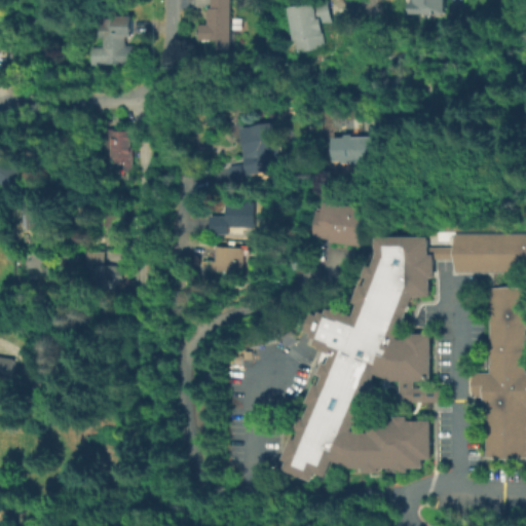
[(230,0),(231,48),(217,48),(217,39),(199,39),(199,24),(208,24),(208,7),(211,7),(211,0),(230,0)]
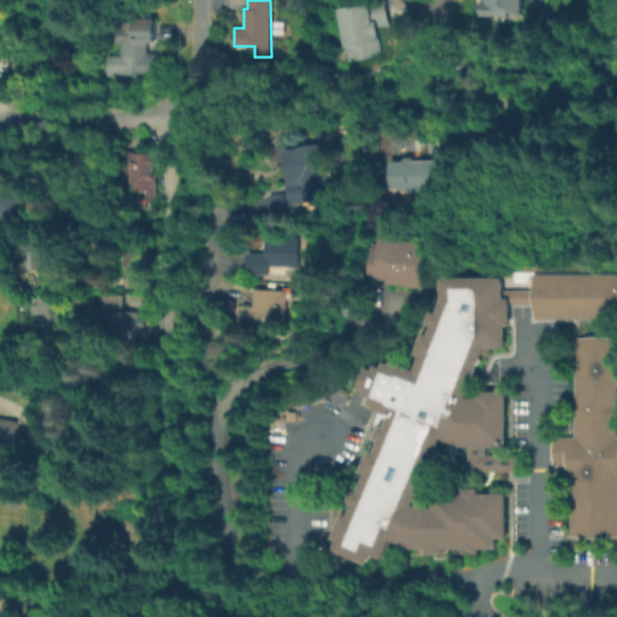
[(348,0),(360,0),(360,4),(378,0),(385,0),(389,25),(377,27),(382,54),(348,60),(340,9),(344,7),(344,1),(348,0)]
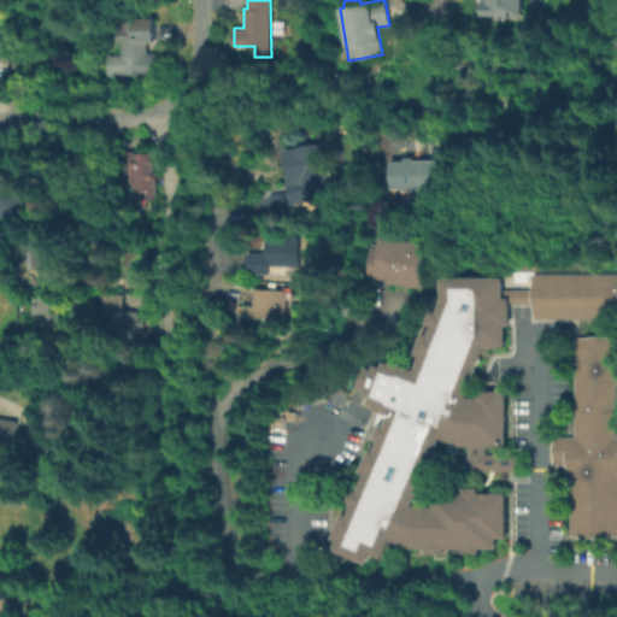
[(523,0),(523,9),(521,12),(518,12),(515,11),(512,9),(507,9),(507,13),(483,12),(483,0),(523,0)]
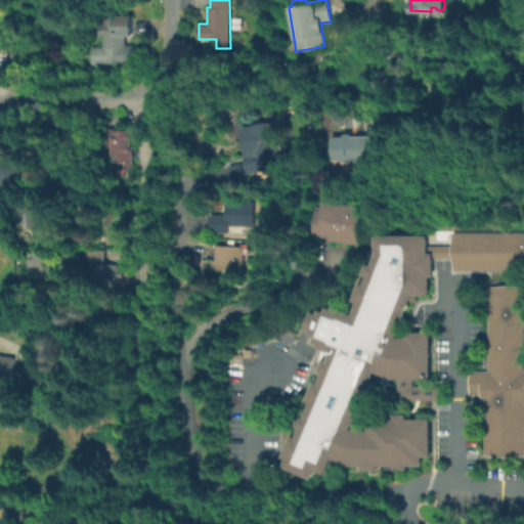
[(132,63),(90,64),(89,47),(102,47),(102,37),(97,38),(97,25),(102,25),(102,18),(111,18),(111,16),(131,15),(131,37),(125,37),(125,45),(131,45),(132,63)]
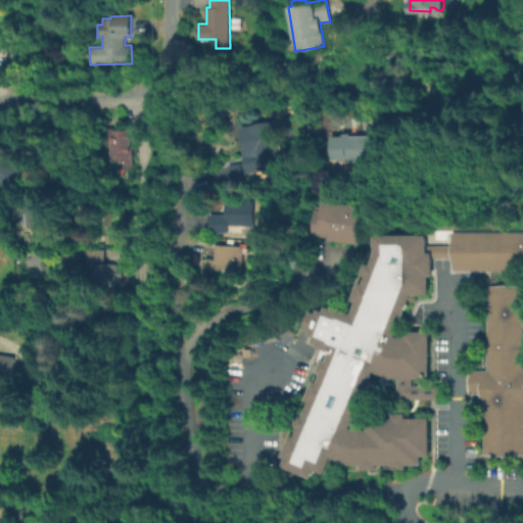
[(240,17),(240,29),(232,29),(232,17),(240,17)]
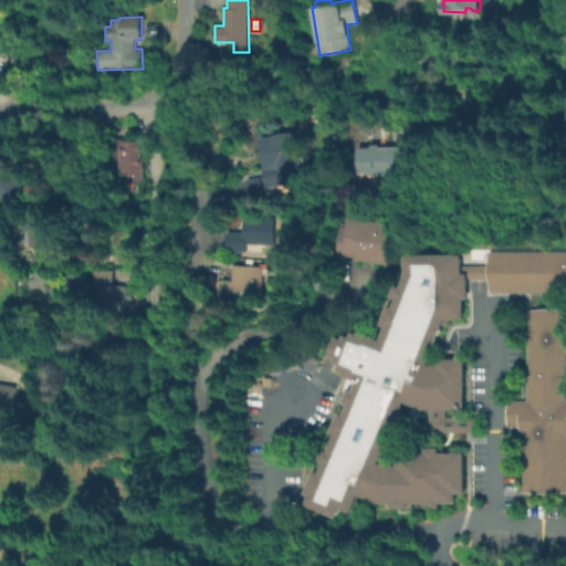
[(304,181),(268,188),(264,166),(272,165),(266,136),(295,130),(304,181)]
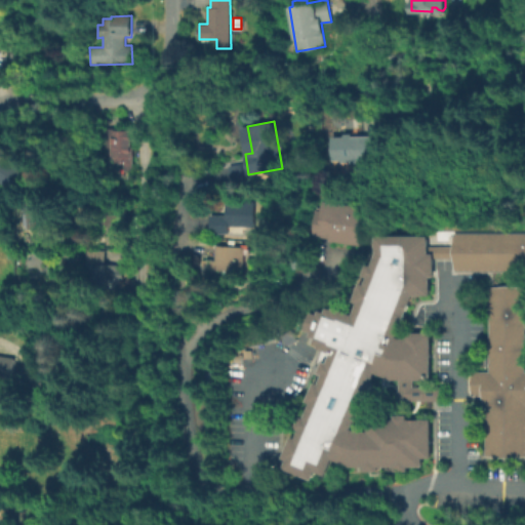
[(356,127),(356,135),(380,134),(381,159),(356,159),(356,161),(341,161),(341,160),(332,160),(331,135),(345,135),(344,128),(356,127)]
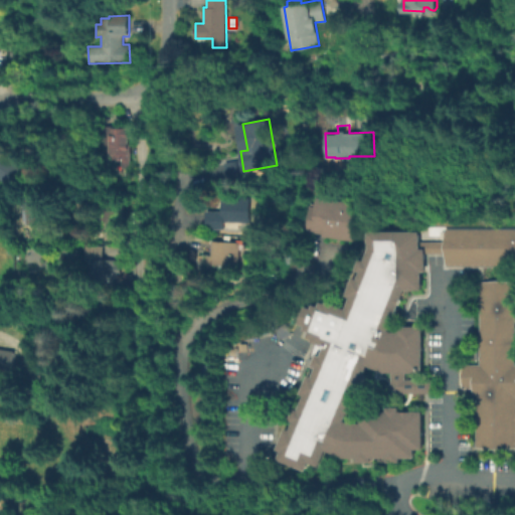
[(111,163),(111,156),(102,156),(101,127),(128,127),(130,168),(117,168),(117,163),(111,163)]
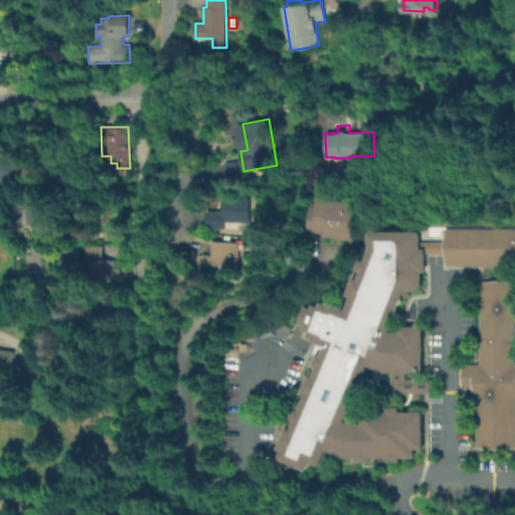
[(0,151),(1,152),(3,151),(15,161),(14,163),(26,172),(13,190),(0,179),(0,151)]
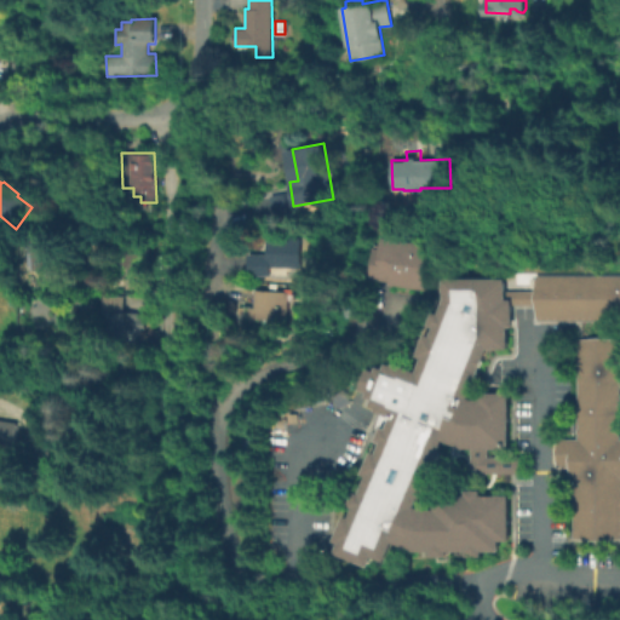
[(309,236),(309,267),(271,267),(271,275),(251,275),(251,253),(270,253),(270,235),(309,236)]
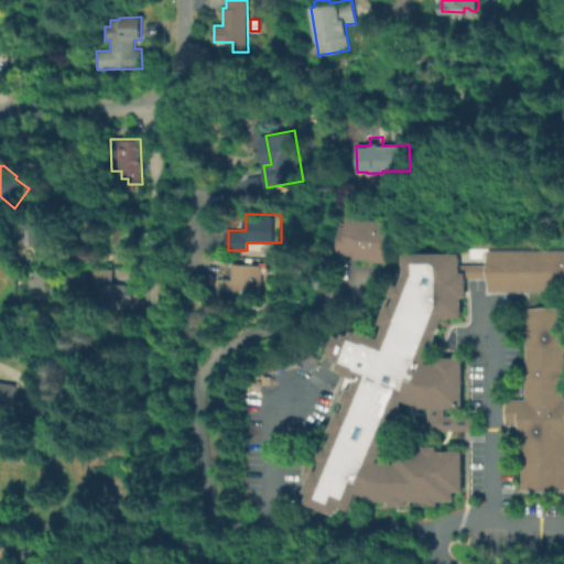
[(391,221),(384,262),(353,258),(353,255),(336,252),(340,224),(347,225),(349,215),(391,221)]
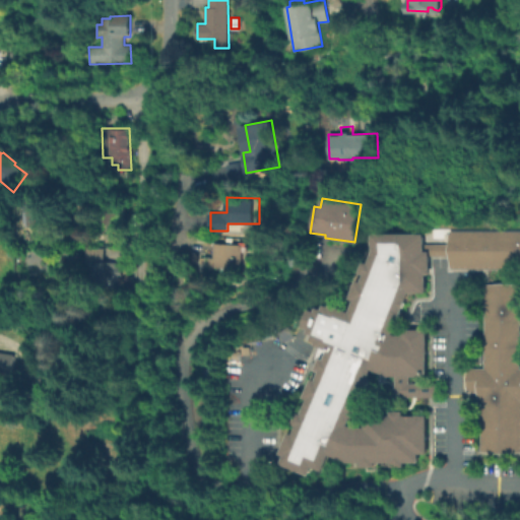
[(25,226),(24,203),(64,202),(65,234),(39,234),(39,225),(25,226)]
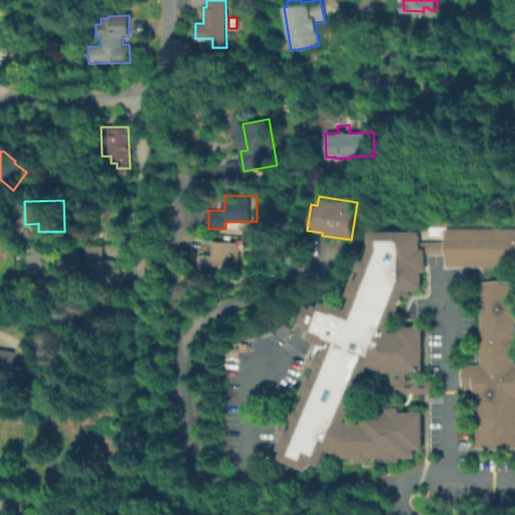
[(514,446),(474,447),(473,399),(470,399),(470,387),(460,387),(460,364),(478,363),(477,281),(512,280),(513,365),(514,364),(514,265),(445,267),(445,252),(445,240),(445,228),(514,226),(514,446)]
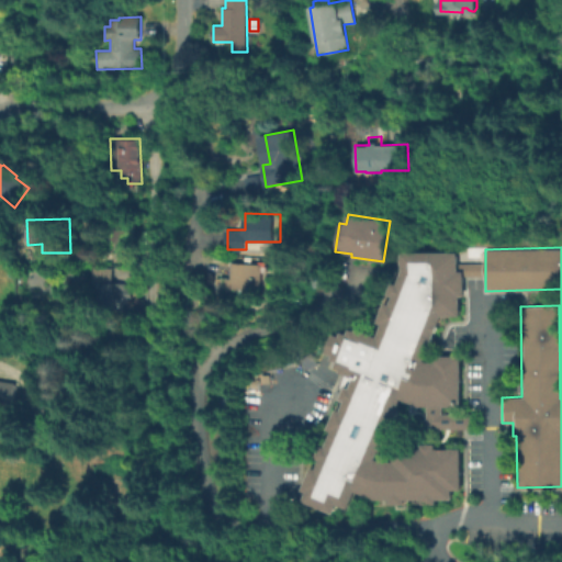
[(444,316),(425,361),(434,360),(434,355),(459,355),(459,405),(442,405),(442,413),(470,413),(470,428),(437,428),(437,434),(422,434),(422,417),(426,417),(426,405),(418,405),(403,398),(398,407),(402,408),(396,422),(393,419),(388,429),(392,431),(383,451),(380,450),(377,459),(382,461),(393,461),(393,448),(422,448),(422,444),(435,444),(435,448),(459,448),(459,490),(451,489),(451,499),(437,499),(437,504),(422,504),(422,501),(406,501),(406,504),(390,504),(390,499),(375,499),(356,492),(348,508),(339,504),(335,514),(304,501),(307,492),(303,490),(313,465),(317,468),(321,460),(316,458),(322,445),(326,447),(333,430),(328,429),(337,408),(341,411),(346,401),(340,398),(346,385),(350,388),(355,378),(341,371),(343,369),(336,367),(338,361),(334,359),(335,355),(329,351),(337,333),(343,336),(345,330),(350,333),(352,327),(358,329),(359,327),(379,336),(383,324),(380,322),(388,302),(392,303),(395,296),(391,294),(396,282),(400,284),(406,270),(405,251),(459,250),(459,262),(485,262),(485,276),(463,276),(463,296),(459,296),(459,316),(444,316)]
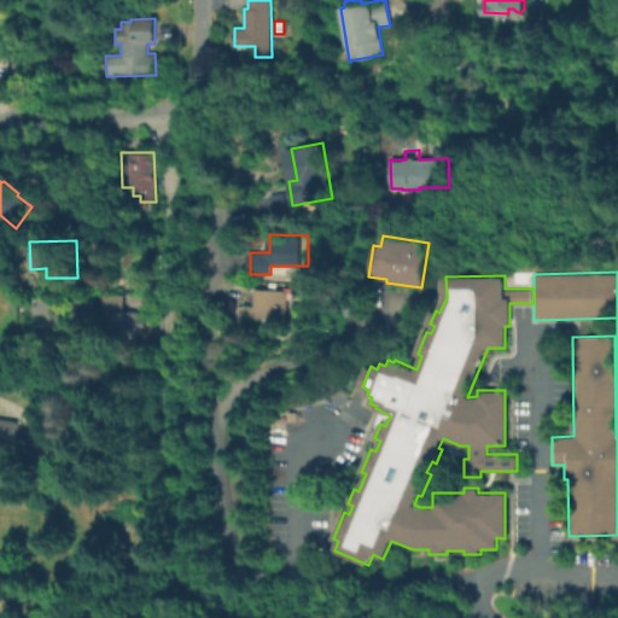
[(287,290),(285,318),(255,316),(256,287),(287,290)]
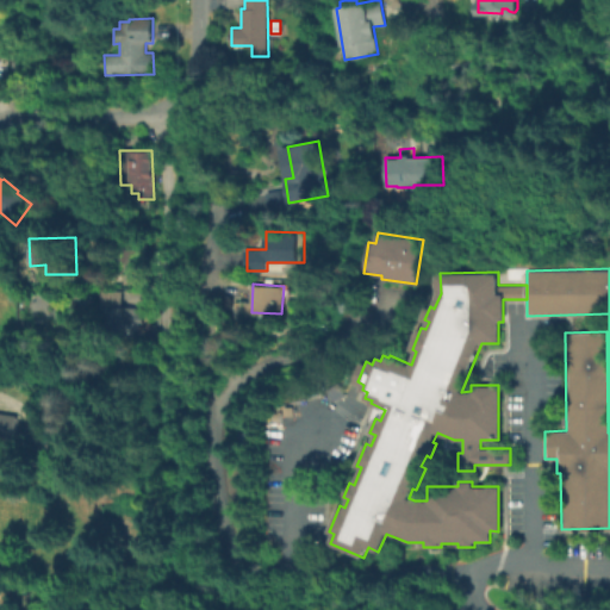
[(122,290),(123,306),(137,306),(138,335),(107,336),(107,307),(100,307),(100,291),(122,290)]
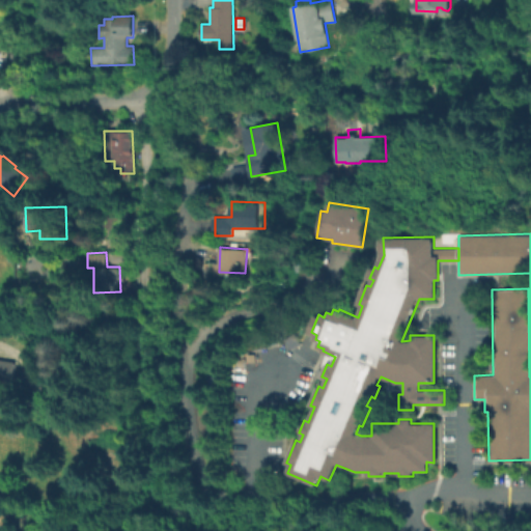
[(0,358),(14,361),(10,387),(0,385),(0,358)]
